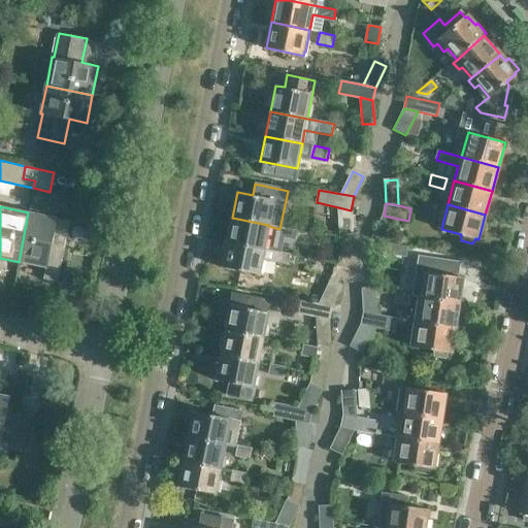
[(351,210),(338,207),(339,234),(352,233),(351,210)]
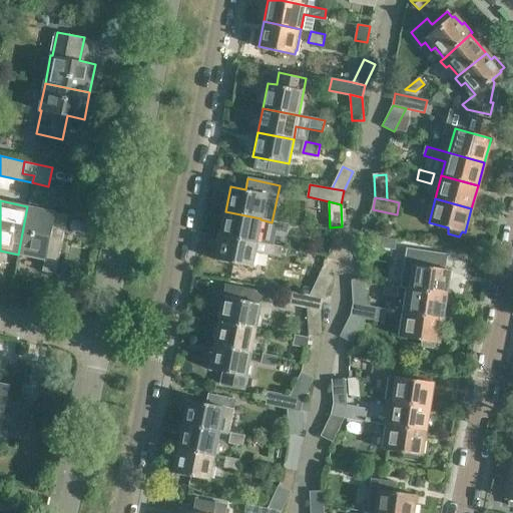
[(27,206),(18,254),(43,260),(40,271),(54,274),(66,214),(27,206)]
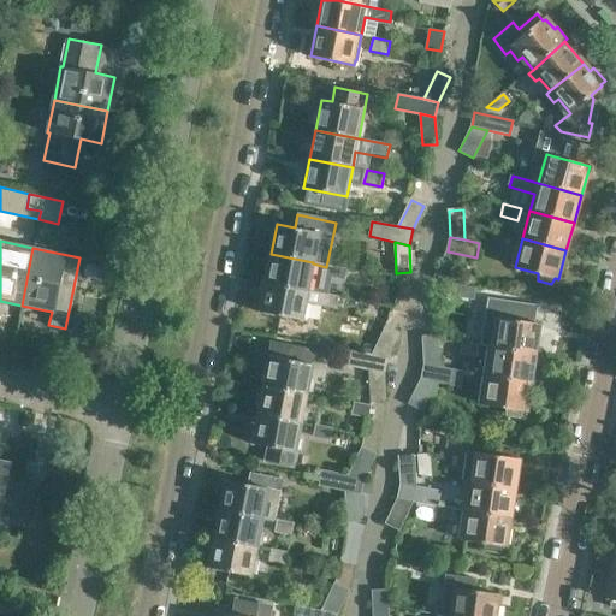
[(462,254),(448,252),(436,276),(449,282),(462,254)]
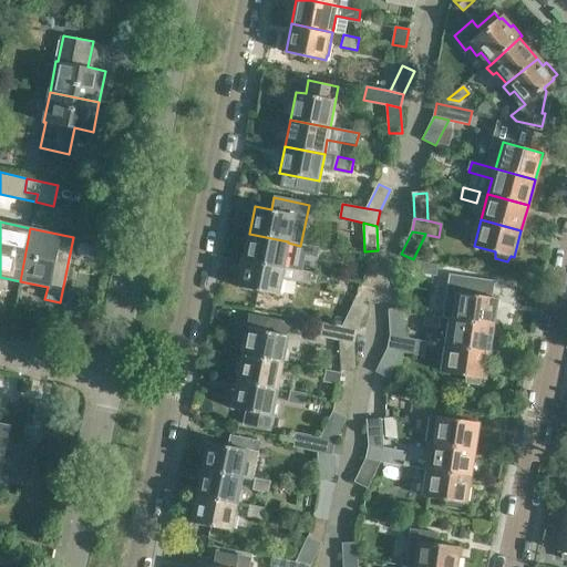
[(249,234),(245,260),(284,267),(288,241),(249,234)]
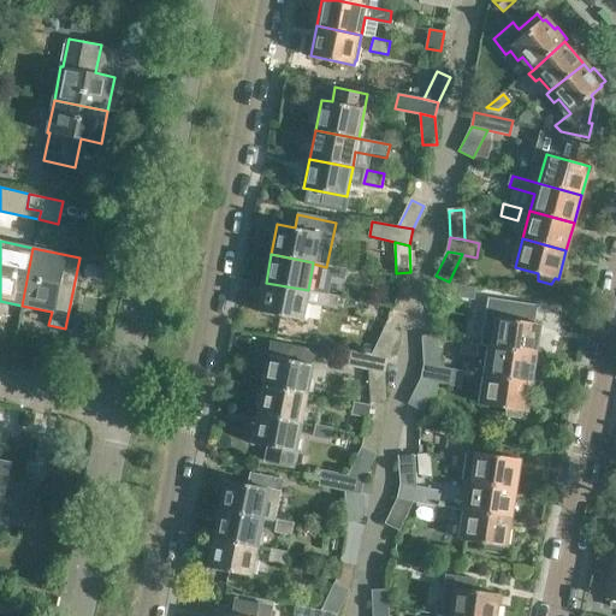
[(345,270),(327,266),(325,278),(343,282),(345,270)]
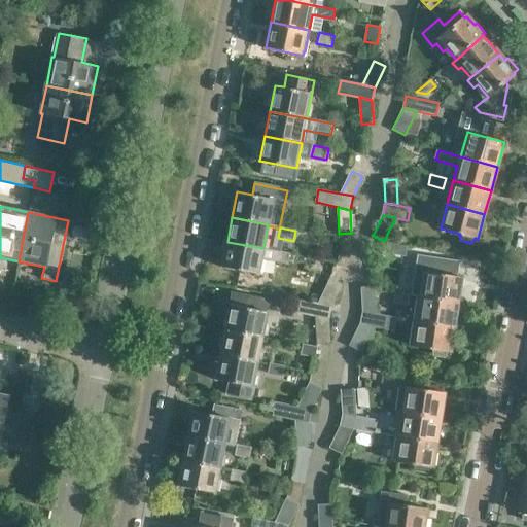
[(264,248),(227,242),(222,267),(258,274),(261,259),(288,264),(290,252),(276,249),(275,250),(264,248)]
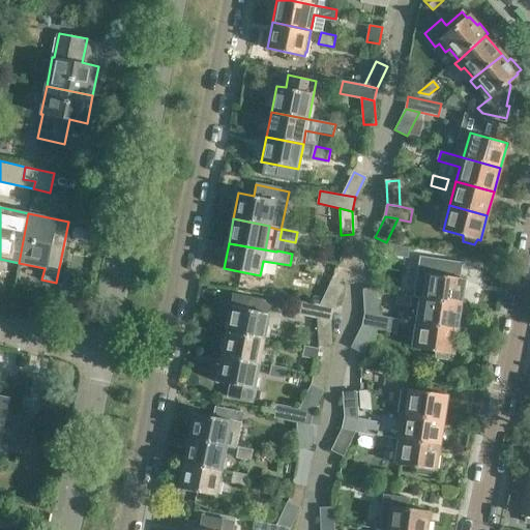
[(427,272),(422,297),(461,303),(465,278),(427,272)]
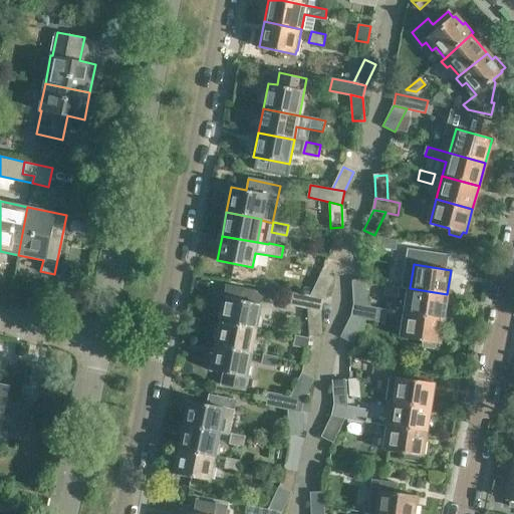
[(321,273),(310,296),(322,298),(332,278),(321,273)]
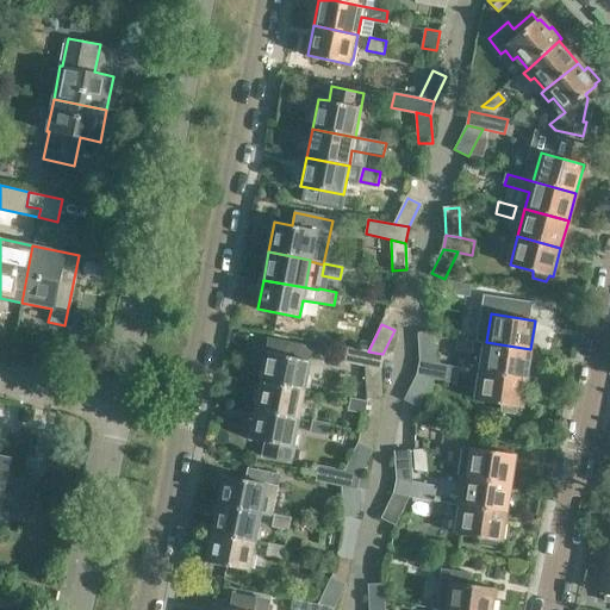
[(272,334),(262,381),(305,390),(315,342),(272,334)]
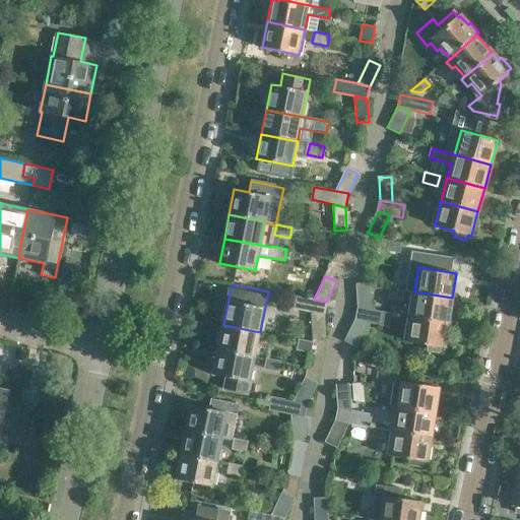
[(356,284),(359,307),(371,310),(369,284),(356,284)]
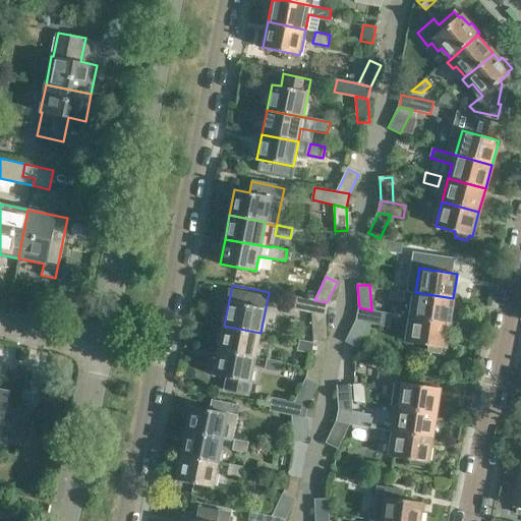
[(402,300),(403,290),(388,288),(387,298),(402,300)]
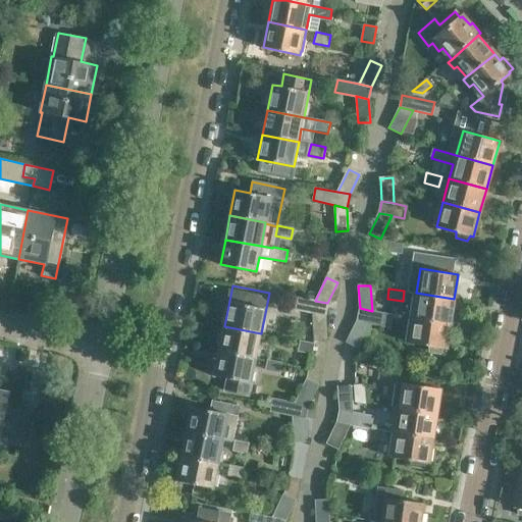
[(408,316),(413,317),(450,323),(454,299),(416,293),(412,292),(408,316)]
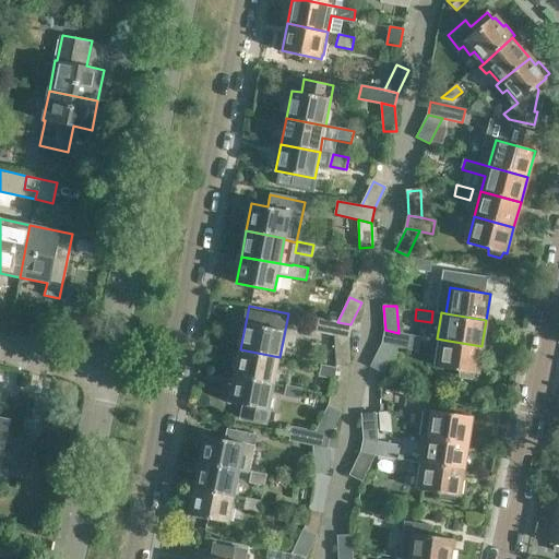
[(337,322),(314,317),(312,330),(335,335),(348,337),(351,324),(337,322)]
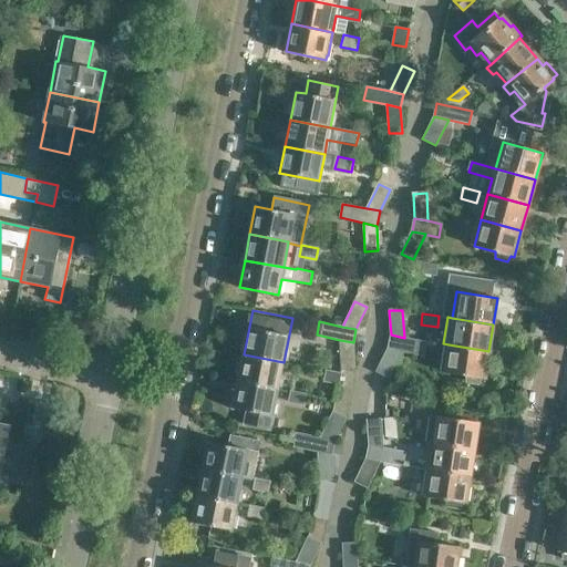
[(391,336),(388,348),(401,351),(423,354),(425,342),(404,338),(391,334),(391,336)]
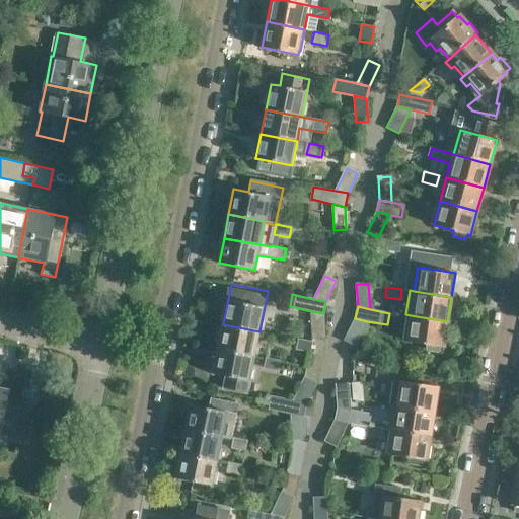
[(323,313),(311,311),(313,338),(324,337),(323,313)]
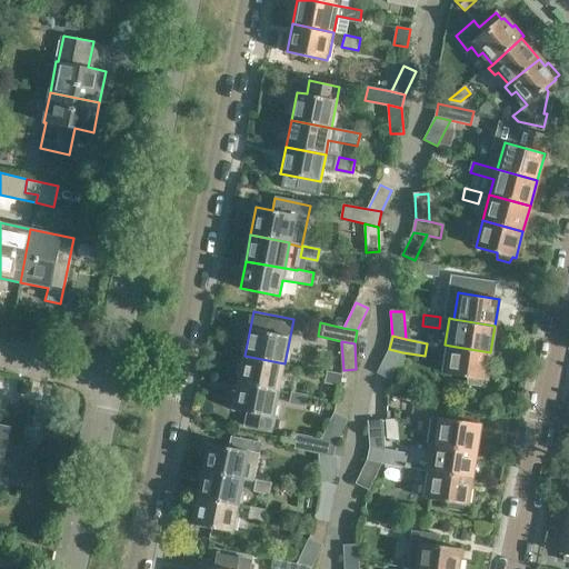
[(490,352),(450,346),(446,372),(468,377),(469,383),(480,386),(483,379),(487,379),(490,352)]
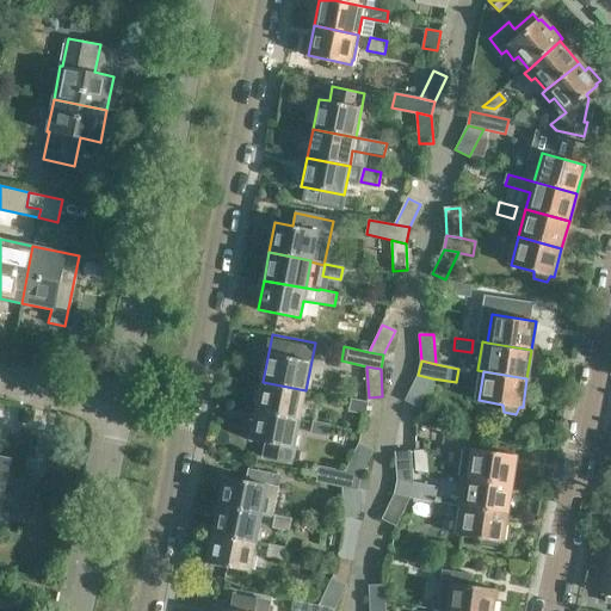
[(432,378),(418,375),(418,376),(407,399),(419,406),(432,378)]
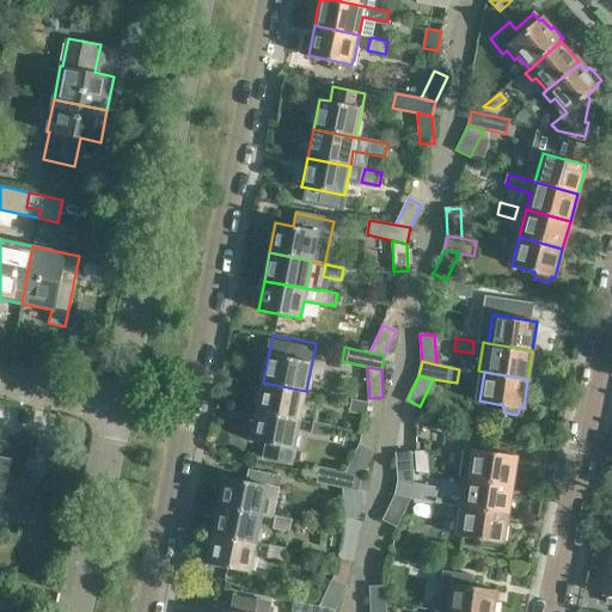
[(306,391),(263,383),(257,412),(300,421),(306,391)]
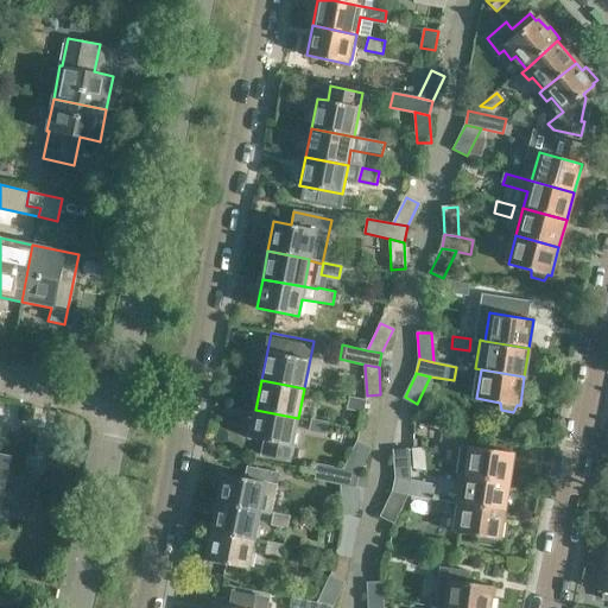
[(347,409),(363,413),(367,399),(349,396),(347,409)]
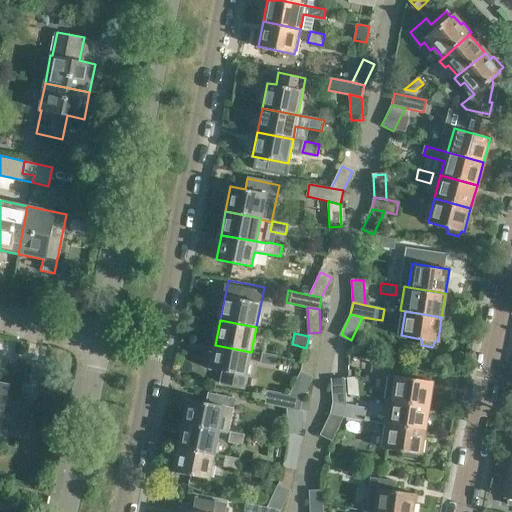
[(246,376),(251,352),(215,345),(213,353),(209,352),(207,364),(211,364),(210,368),(246,376)]
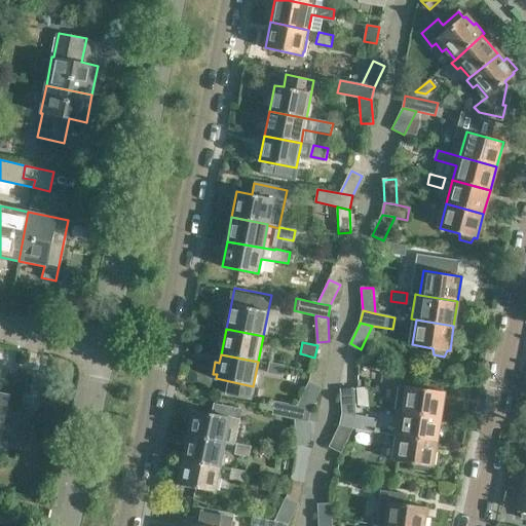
[(267,364),(265,375),(282,378),(285,367),(267,364)]
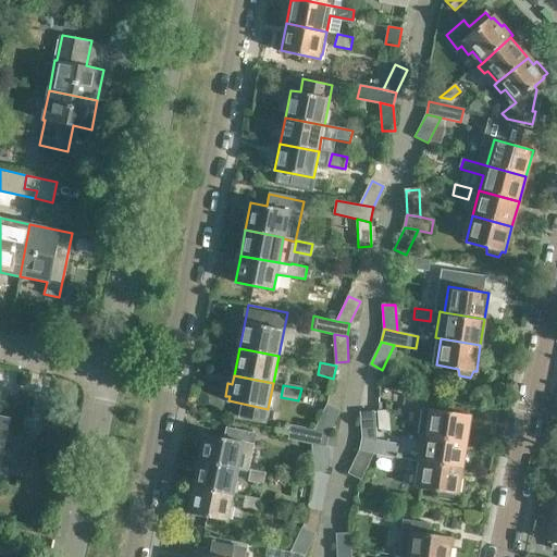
[(327,404),(314,430),(329,432),(339,410),(327,404)]
